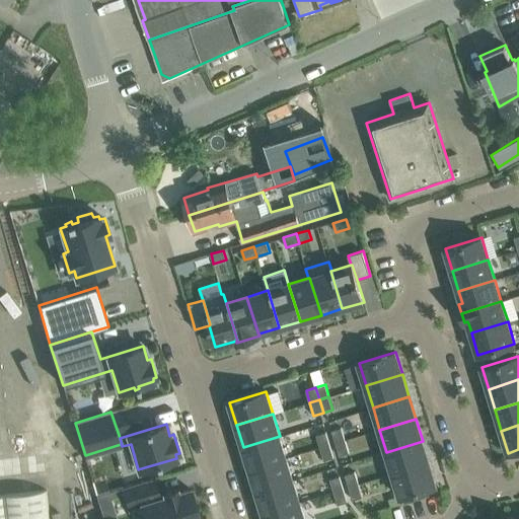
[(336,443),(346,440),(342,428),(331,431),(336,443)]
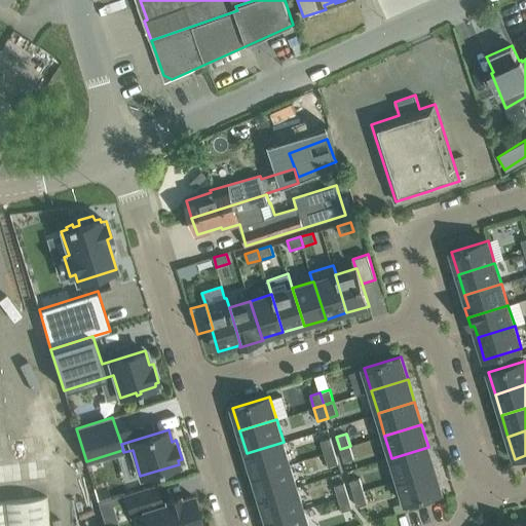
[(325,454),(334,451),(331,438),(321,441),(325,454)]
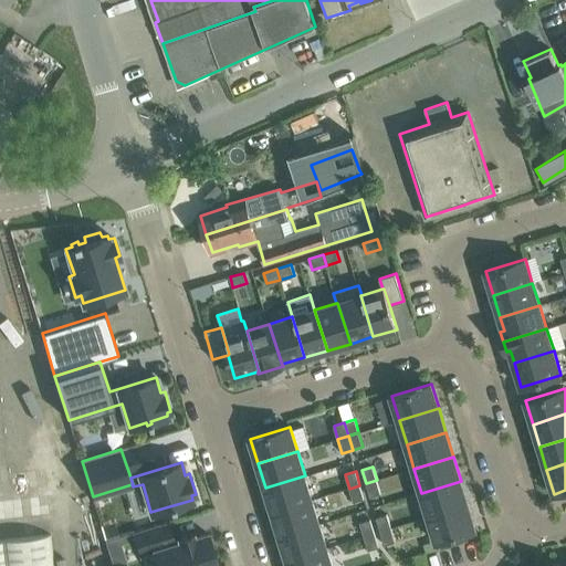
[(273,512),(312,500),(305,475),(265,488),(273,512)]
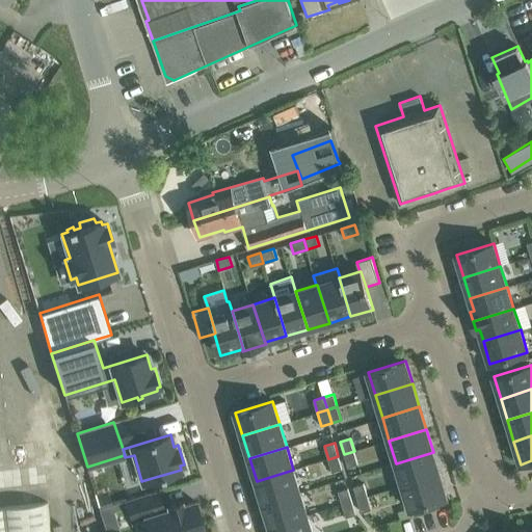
[(348,468),(357,464),(354,451),(344,454),(348,468)]
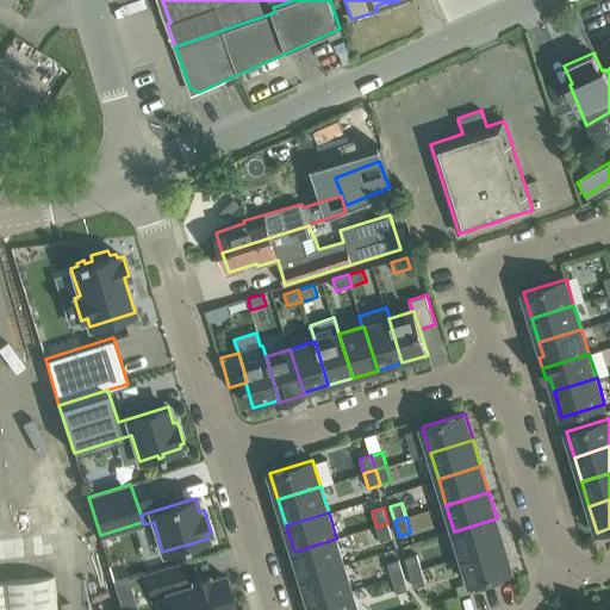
[(462,556),(504,543),(497,518),(454,531),(462,556)]
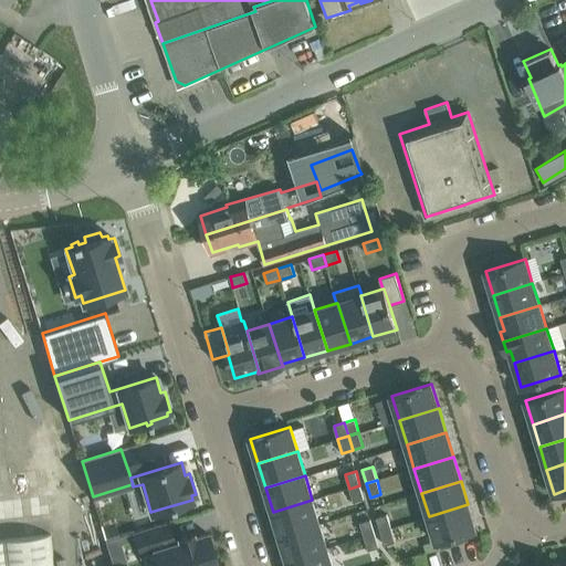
[(354,502),(364,499),(359,485),(349,489),(354,502)]
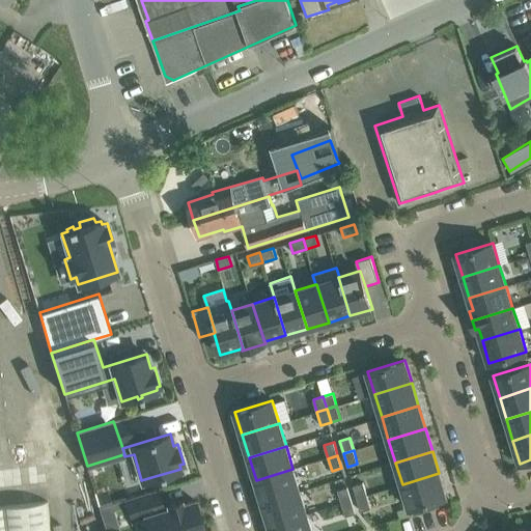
[(262,503),(300,492),(292,469),(256,480),(262,503)]
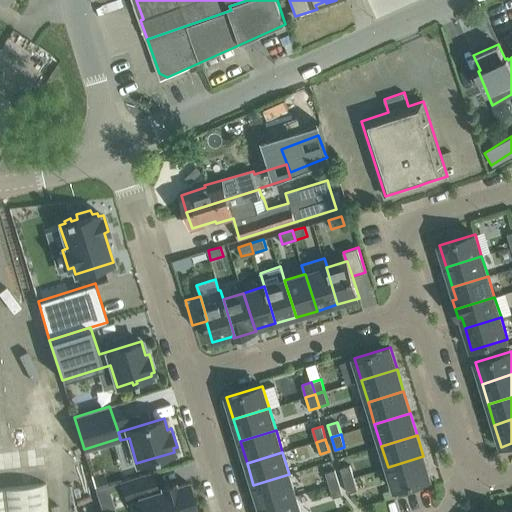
[(395,490),(430,479),(423,456),(388,467),(393,486),(395,490)]
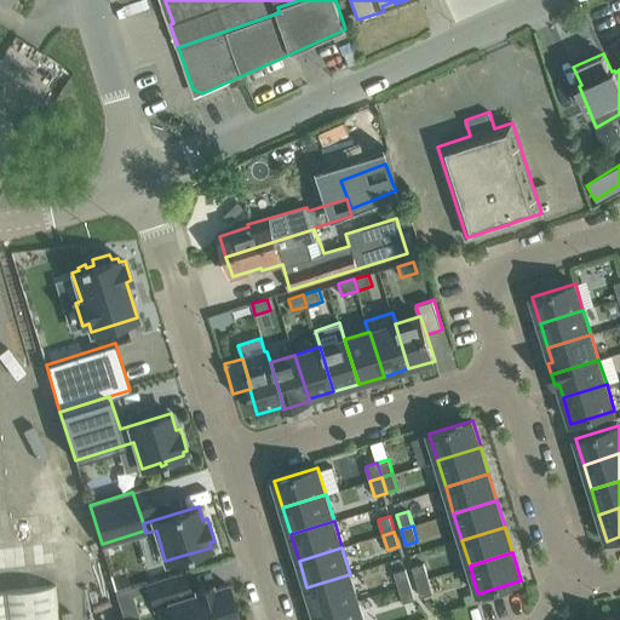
[(417,583),(429,579),(424,563),(413,567),(417,583)]
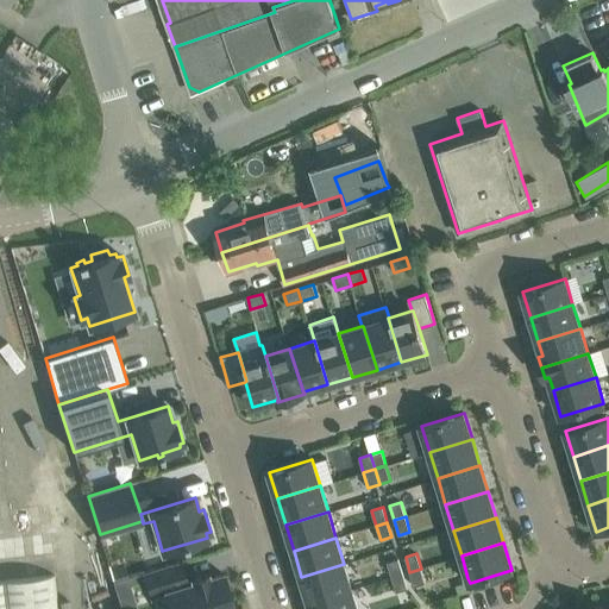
[(391,577),(403,575),(399,559),(387,563),(391,577)]
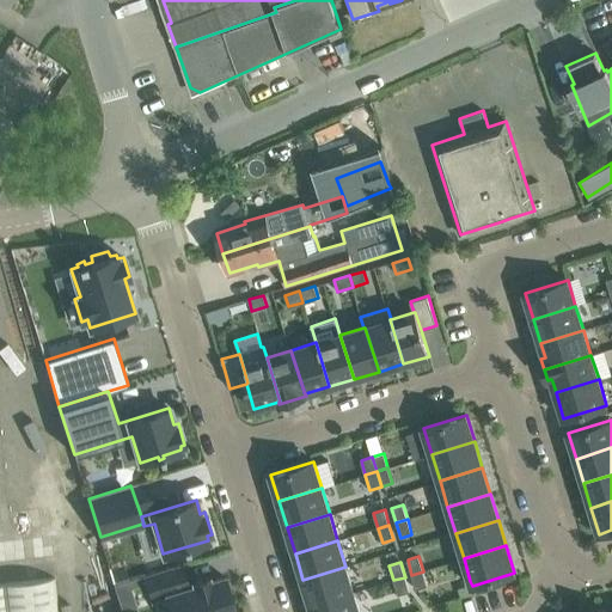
[(166,595),(171,611),(234,611),(225,576),(209,581),(208,577),(194,582),(195,586),(189,587),(182,565),(182,564),(182,563),(144,575),(145,576),(152,600),(166,595)]
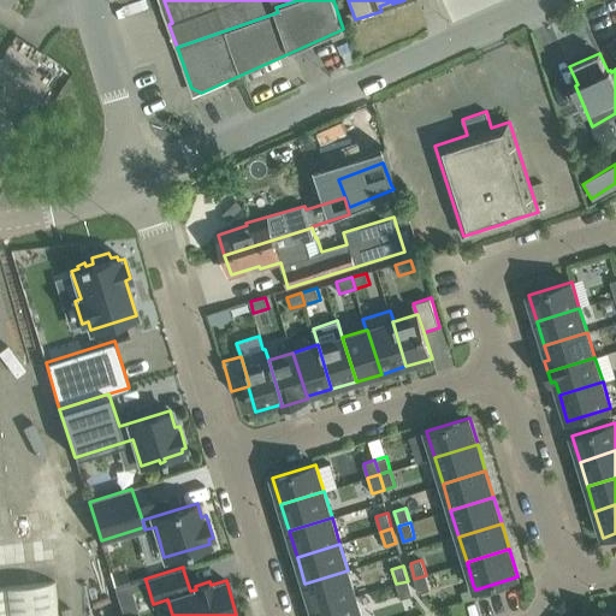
[(313,610),(356,597),(348,570),(304,584),(313,610)]
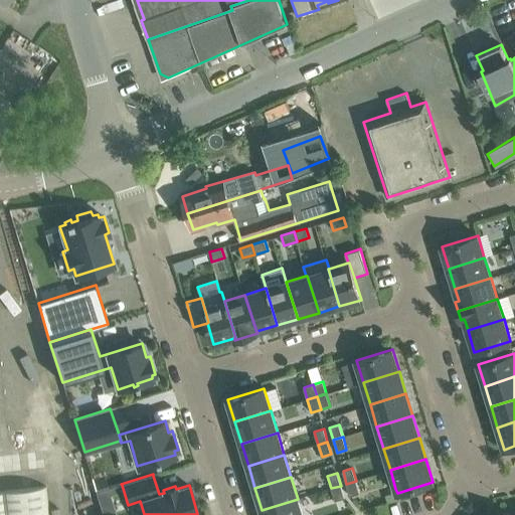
[(350,496),(360,493),(356,481),(346,484),(350,496)]
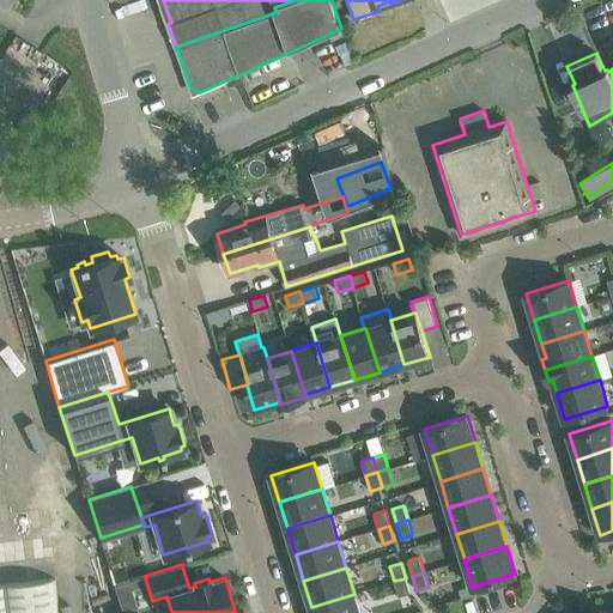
[(58,612),(55,578),(0,584),(0,612),(58,612)]
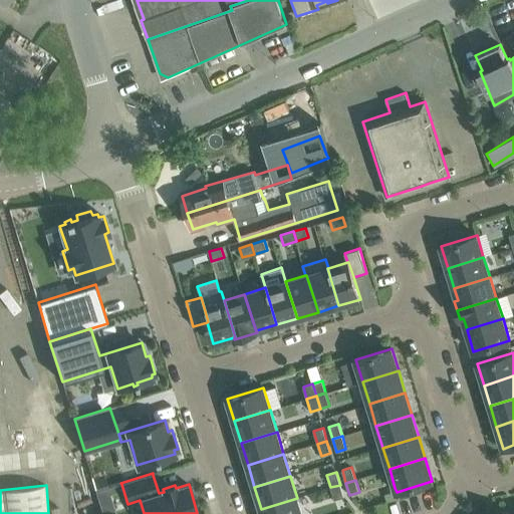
[(334,500),(344,497),(340,485),(330,487),(334,500)]
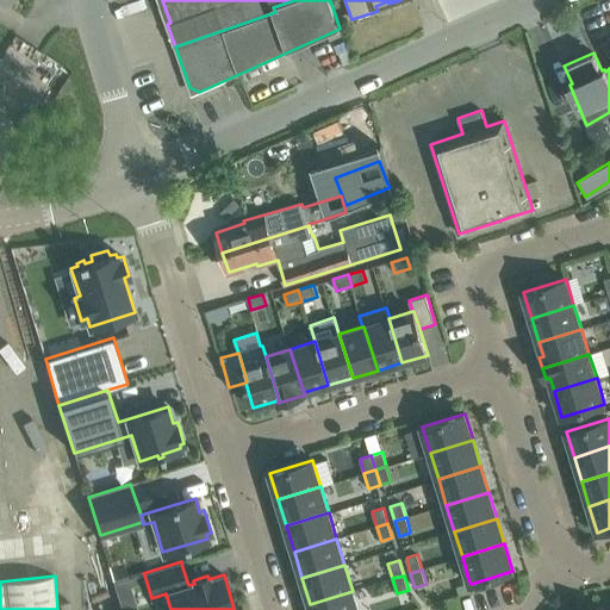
[(358,609),(353,591),(310,604),(311,609),(358,609)]
